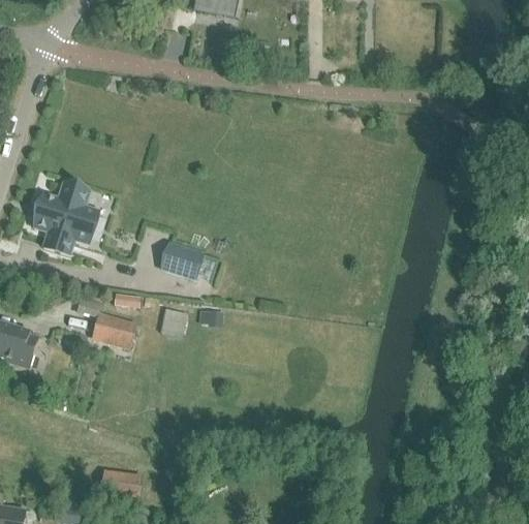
[(194,0),(193,6),(235,16),(238,0),(194,0)]
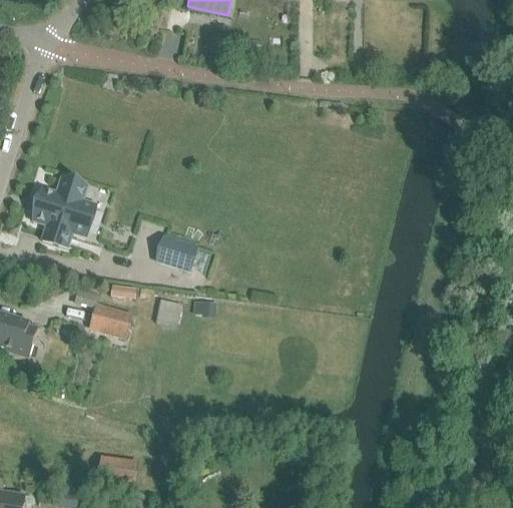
[(88,184),(62,176),(57,190),(44,186),(33,219),(47,224),(42,238),(68,246),(73,232),(86,236),(97,203),(83,199),(88,184)]
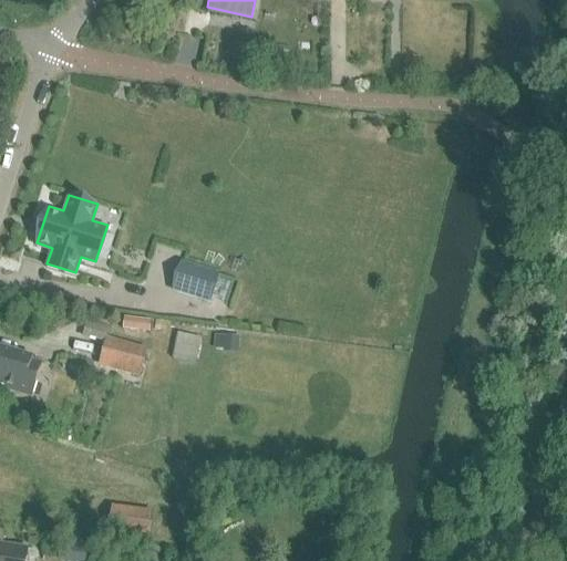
[(174,287),(209,299),(218,271),(183,260),(174,287)]
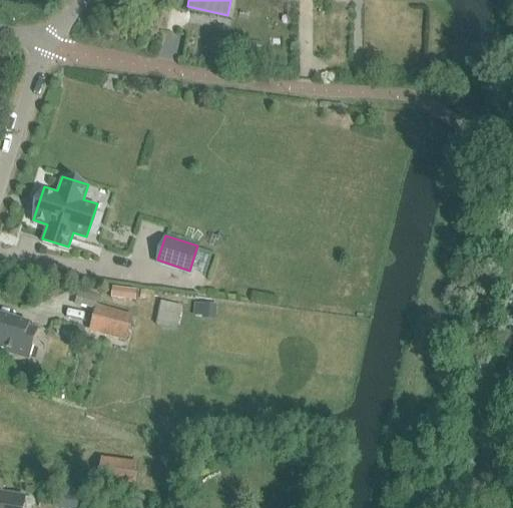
[(89,328),(124,337),(130,315),(95,305),(89,328)]
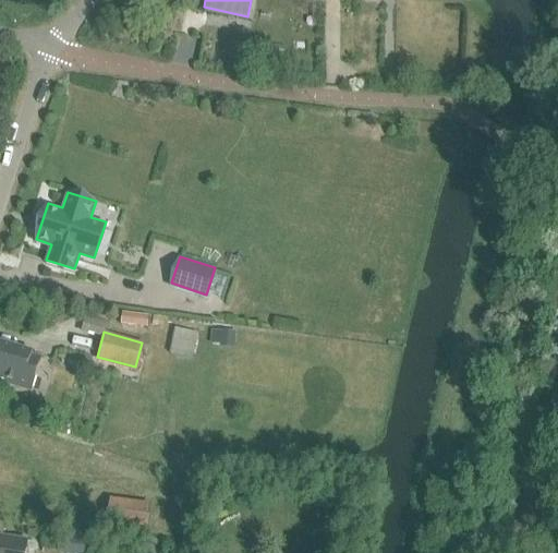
[(33,352),(33,349),(0,338),(0,375),(5,377),(4,381),(32,388),(43,355),(33,352)]
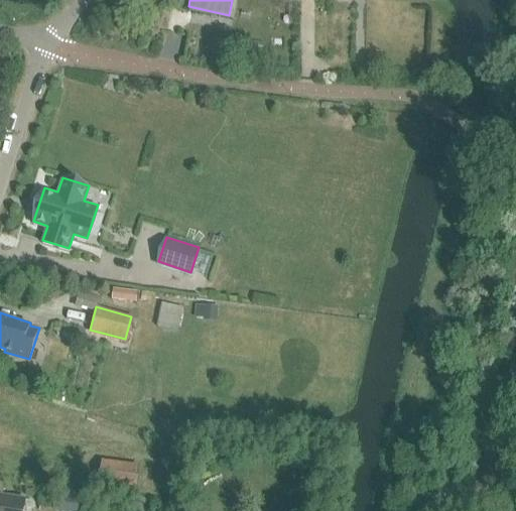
[(0,510),(23,510),(26,497),(0,493),(0,510)]
